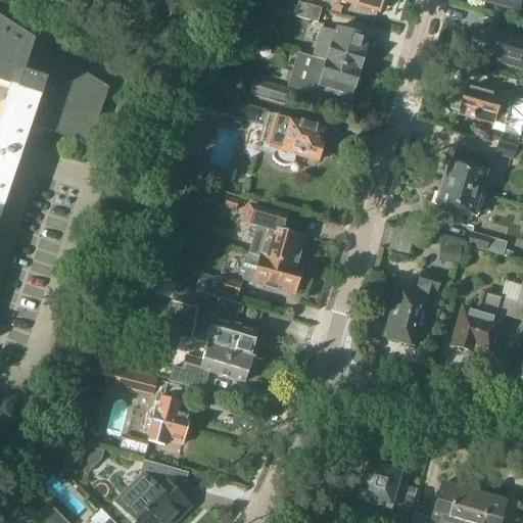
[(331,0),(344,4),(345,2),(378,12),(381,0),(331,0)]
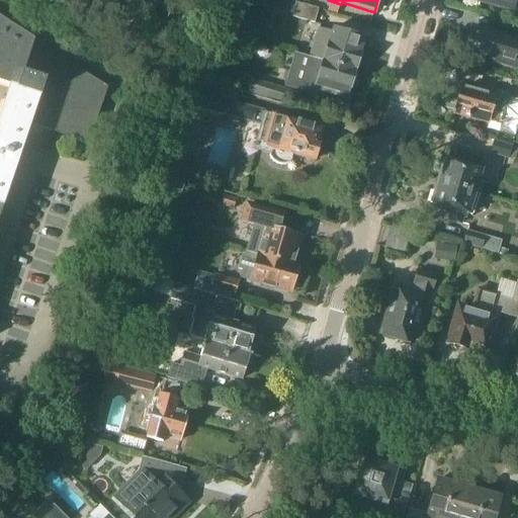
[(517,0),(479,0),(479,3),(513,13),(517,14),(517,0)]
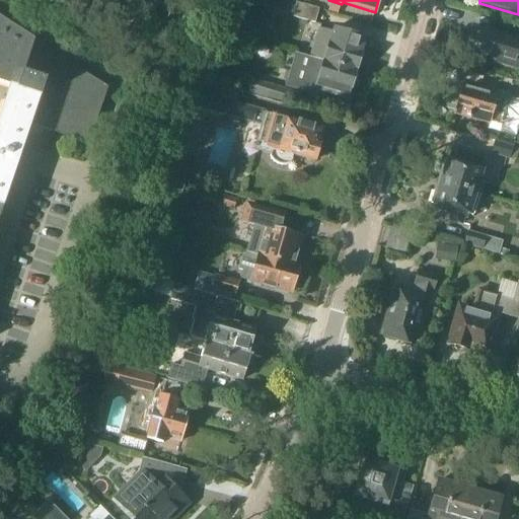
[(315,23),(319,8),(296,2),(292,17),(315,23)]
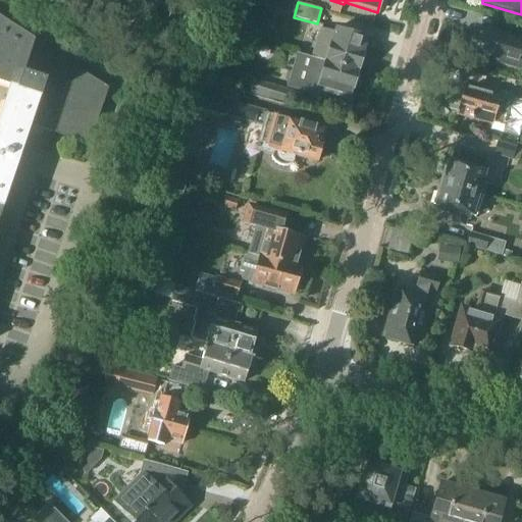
[(0,75),(11,80),(9,87),(10,87),(0,117),(0,203),(28,122),(33,124),(54,132),(56,133),(55,133),(90,145),(108,88),(35,41),(33,47),(0,25),(0,75)]
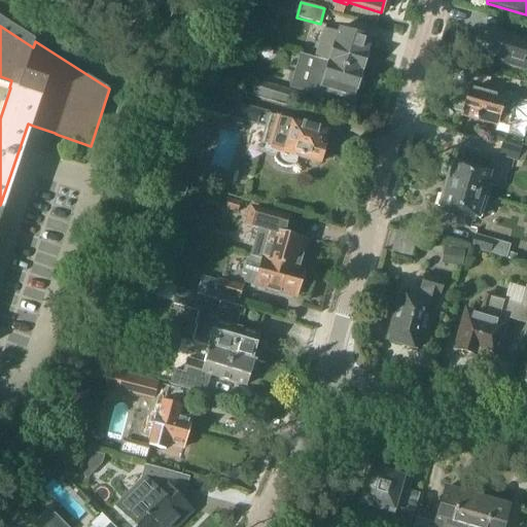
[(324,29),(316,59),(361,72),(362,68),(364,69),(369,56),(366,56),(372,38),(340,29),(339,33),(324,29)]
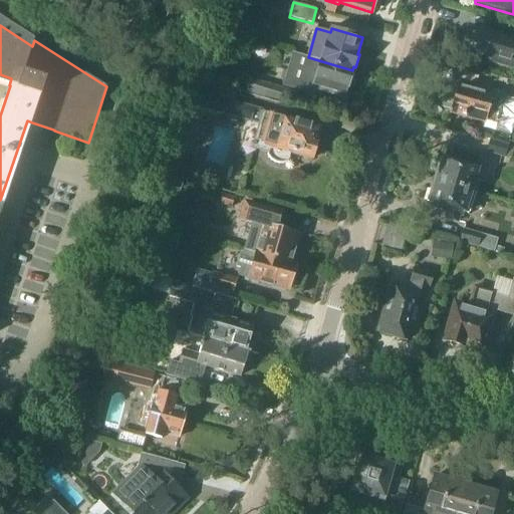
[(499,36),(499,38),(467,29),(460,53),(464,54),(464,56),(477,60),(478,58),(492,62),(491,64),(505,68),(505,65),(512,67),(513,61),(513,42),(512,42),(513,39),(499,36)]
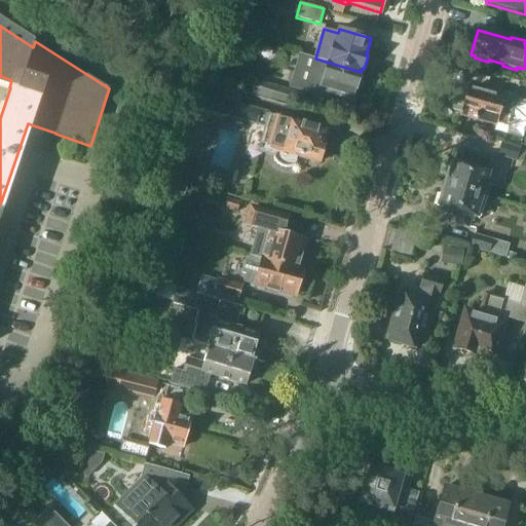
[(315,59),(304,94),(321,98),(324,89),(324,90),(352,99),(354,91),(357,87),(359,86),(361,78),(360,76),(361,72),(315,59)]
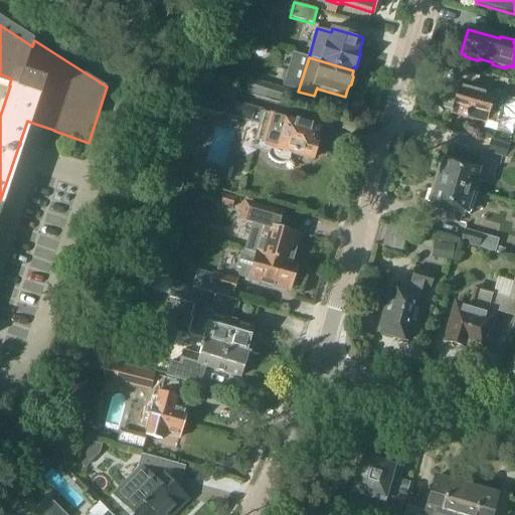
[(269,84),(265,98),(283,102),(287,90),(269,84)]
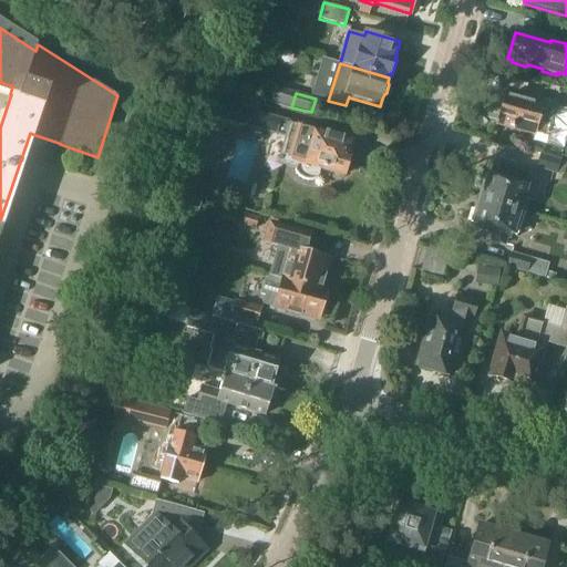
[(534,135),(544,143),(549,145),(556,145),(559,142),(565,137),(566,127),(566,111),(556,109),(504,93),(504,95),(494,93),(486,119),(496,122),(495,124),(534,135)]
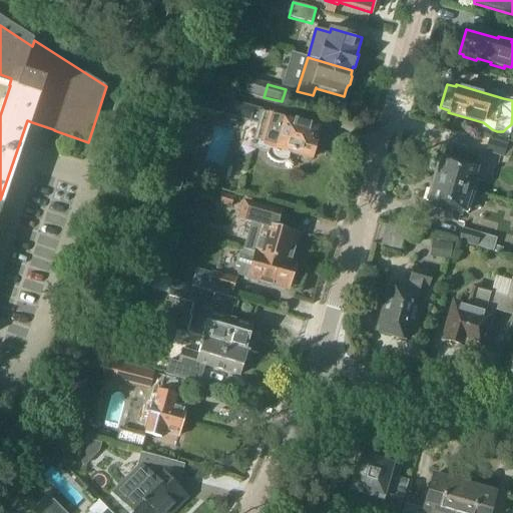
[(284,117),(268,112),(258,148),(268,151),(267,154),(268,155),(269,157),(271,159),(273,160),(275,161),(277,162),(280,163),(281,163),(283,162),(286,162),(288,161),(289,160),(291,152),(313,158),(321,127),(284,116),(284,117)]
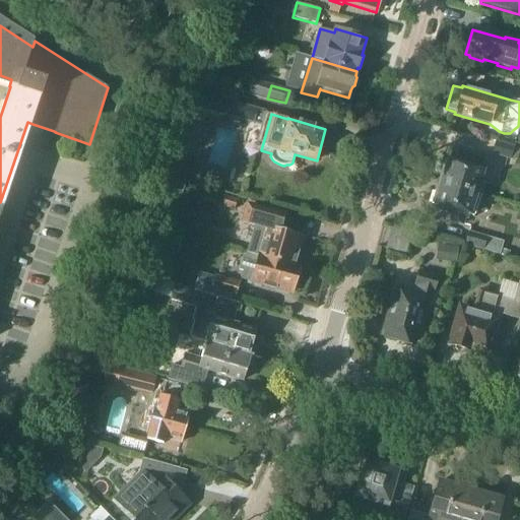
[(511,159),(515,146),(496,141),(492,153),(511,159)]
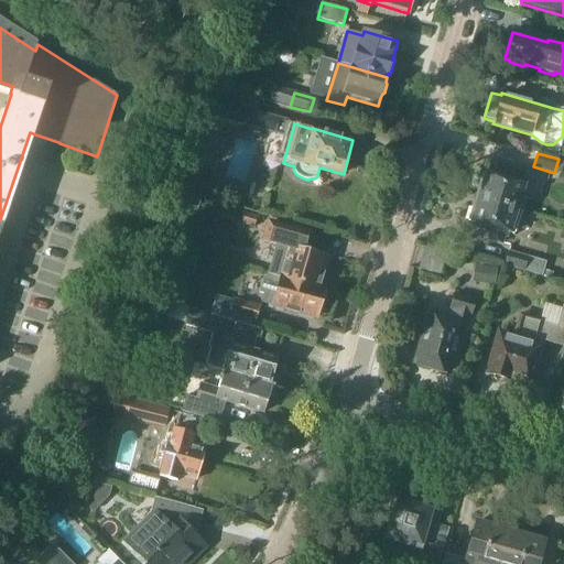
[(185,158),(175,191),(207,199),(212,184),(209,183),(209,182),(190,176),(194,161),(185,158)]
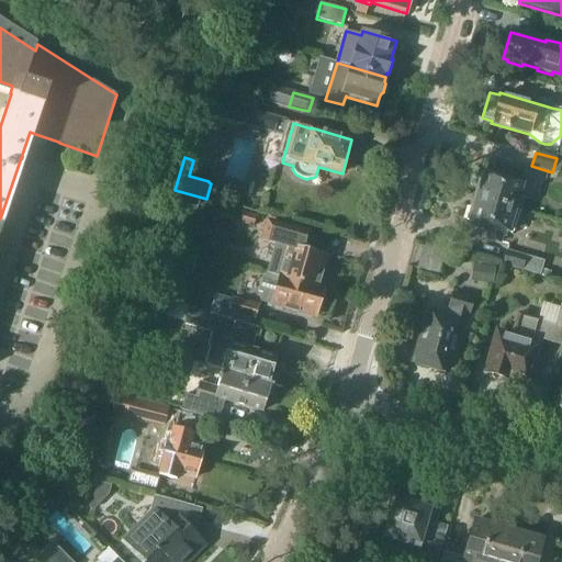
[(487,160),(476,197),(515,208),(523,181),(517,180),(519,171),(507,168),(509,163),(492,158),(487,160)]
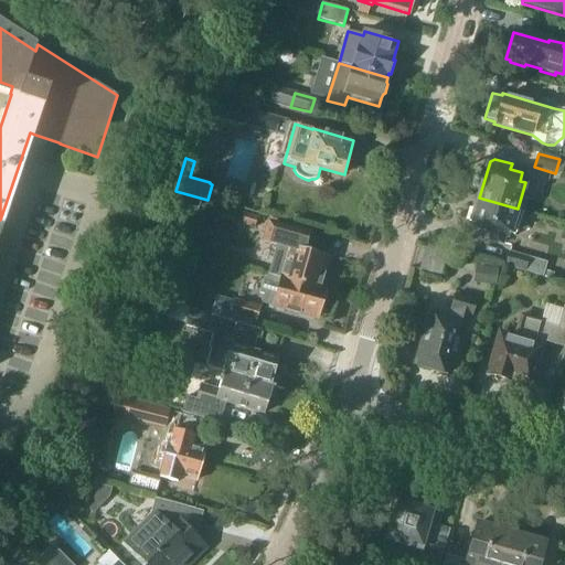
[(518,209),(479,198),(471,225),(491,231),(489,241),(502,244),(504,235),(509,236),(518,209)]
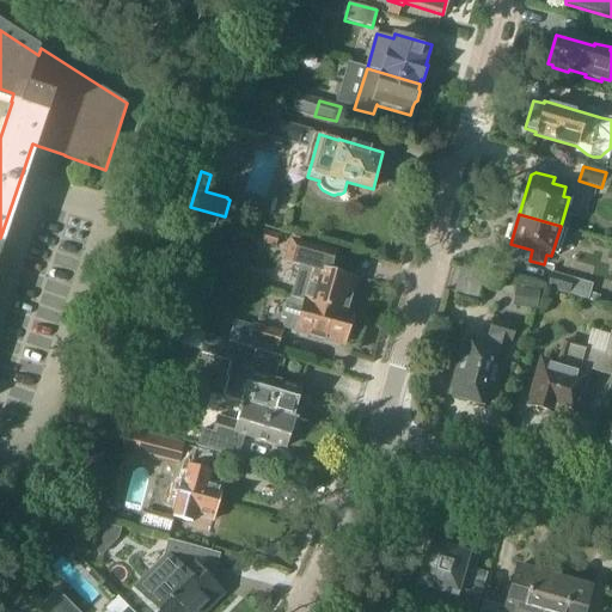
[(276,248),(280,234),(267,231),(263,244),(276,248)]
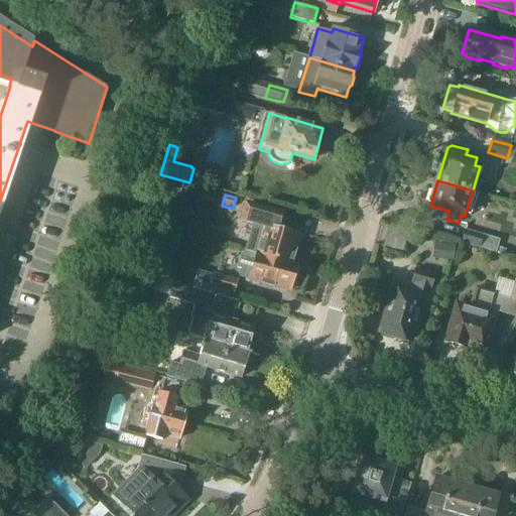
[(245,249),(292,262),(300,236),(273,228),(274,224),(278,225),(281,214),(246,203),(241,220),(253,223),(245,249)]
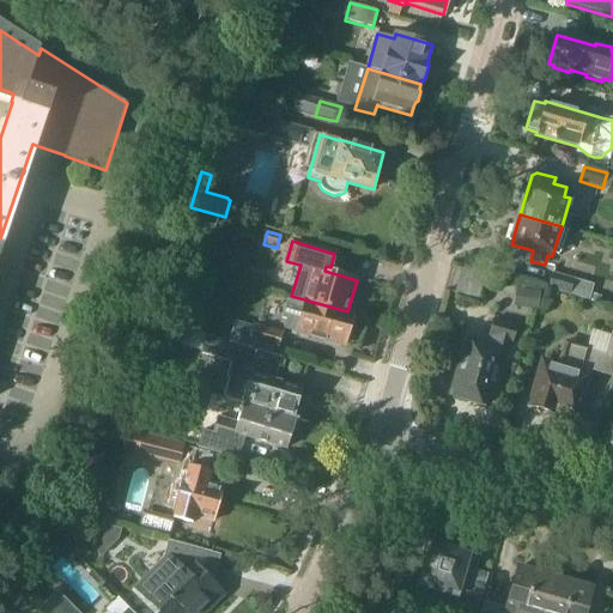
[(454,295),(478,301),(485,274),(461,268),(454,295)]
